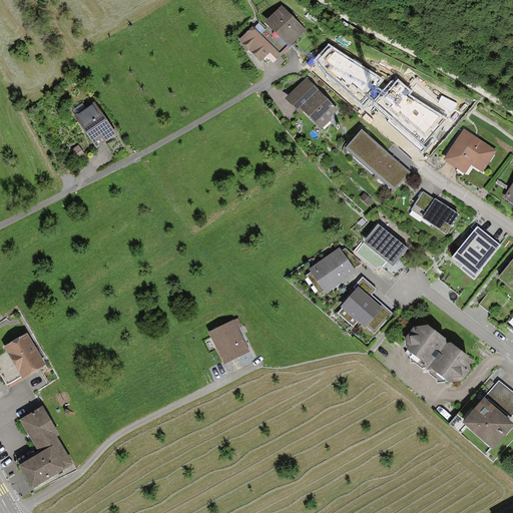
[(249,26),(234,40),(257,63),(267,53),(274,61),(305,31),(280,5),(253,30),(249,26)]
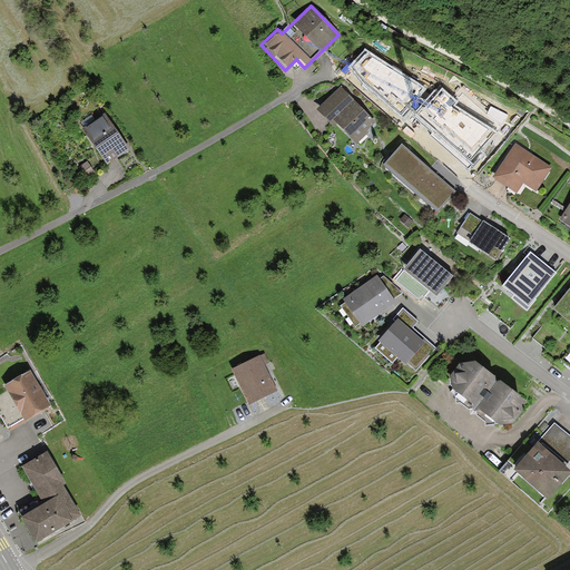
[(350,67),(401,114),(424,88),(419,82),(366,48),(350,67)]
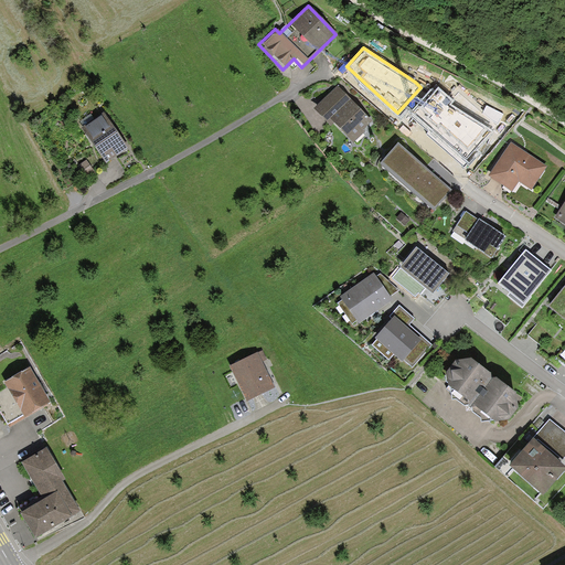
[(438,86),(414,113),(465,159),(492,129),(450,105),(455,100),(438,86)]
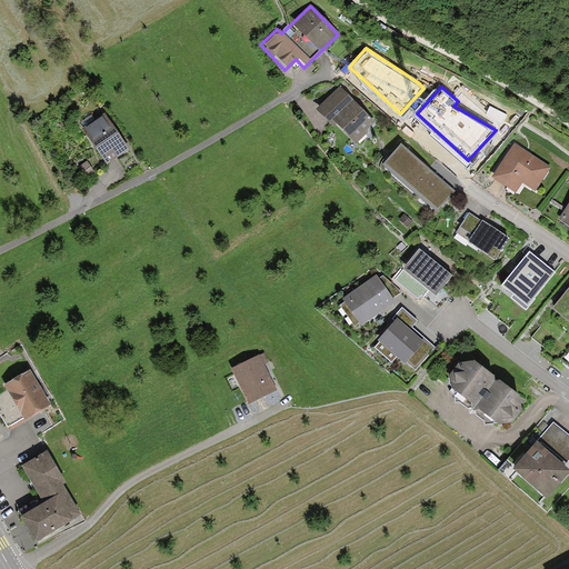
[(333,89),(313,111),(350,146),(371,122),(333,89)]
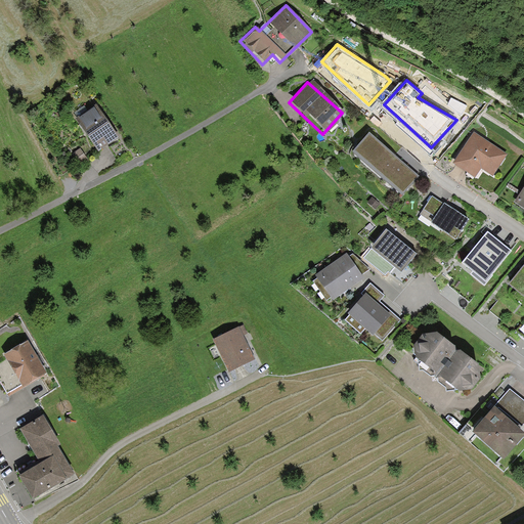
[(95,105),(75,121),(97,151),(118,137),(95,105)]
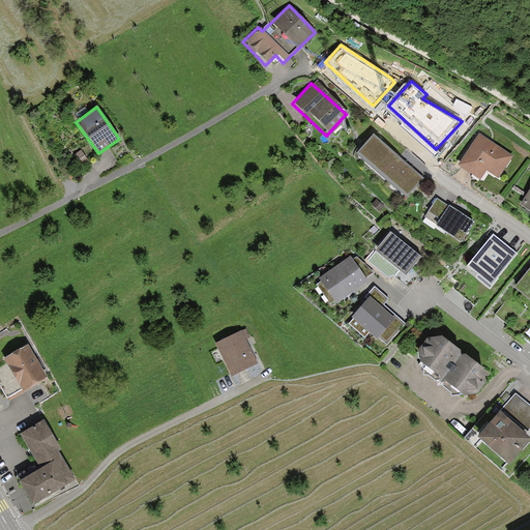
[(402,201),(421,179),(367,129),(348,151),(402,201)]
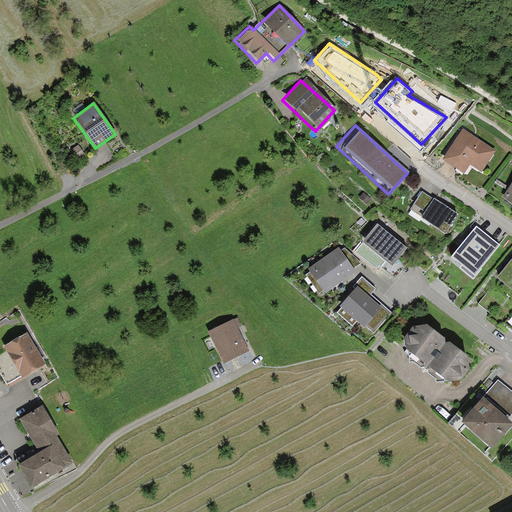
[(461,129),(440,159),(461,173),(467,164),(480,172),(494,151),(461,129)]
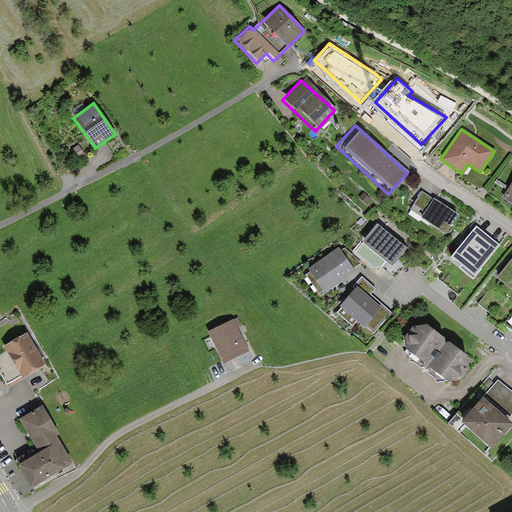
[(511,180),(501,198),(511,204),(511,180)]
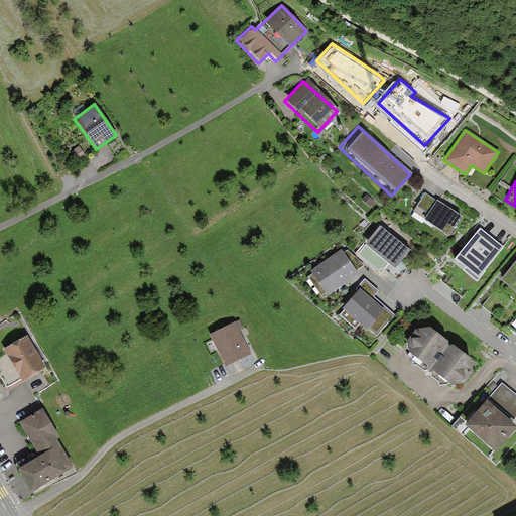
[(424,189),(408,212),(445,237),(461,215),(424,189)]
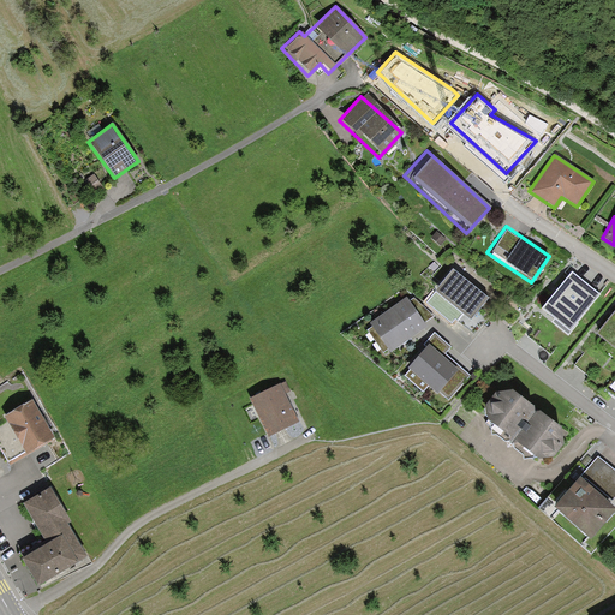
[(488,302),(452,268),(428,293),(464,327),(488,302)]
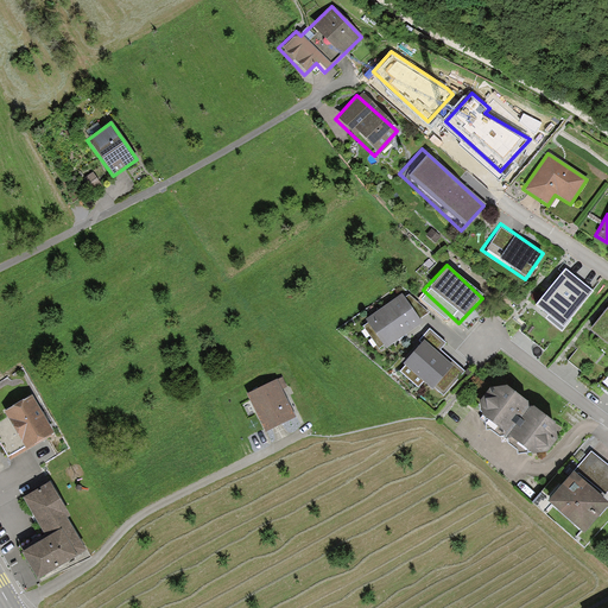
[(595,290),(565,267),(537,306),(549,316),(546,320),(563,333),(595,290)]
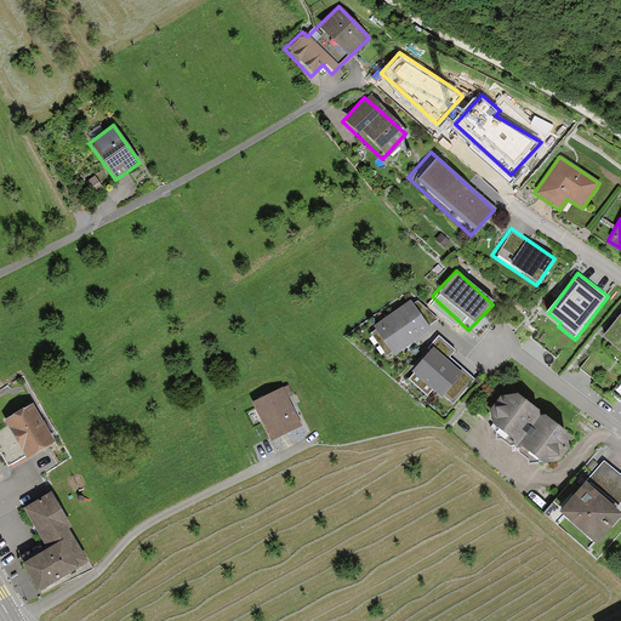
[(409,300),(368,328),(388,357),(428,328),(409,300)]
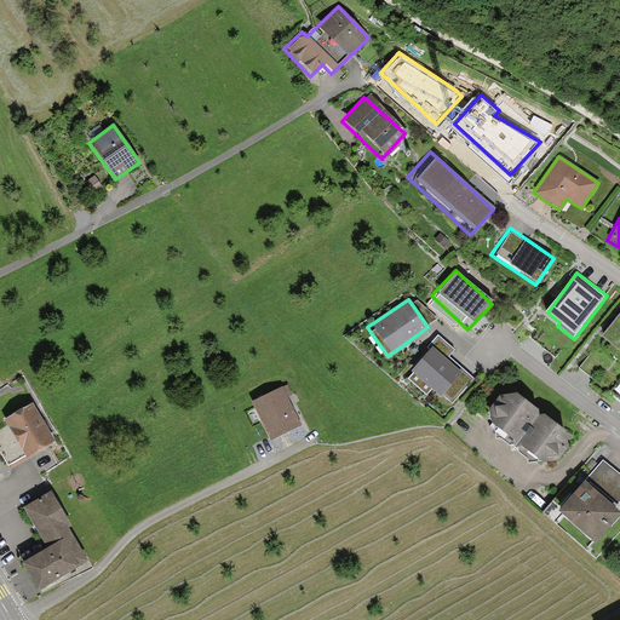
[(619,308),(597,336),(619,355),(619,308)]
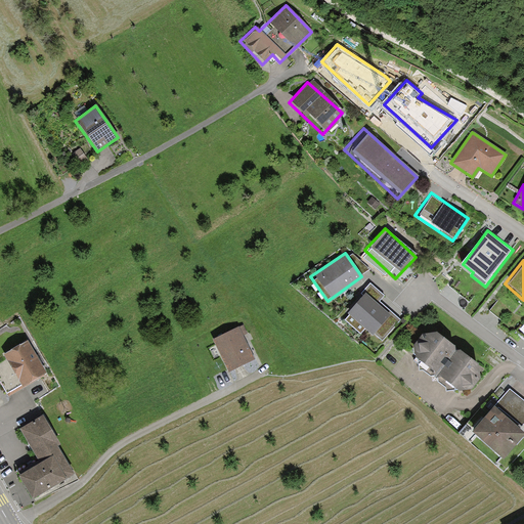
[(394,323),(359,294),(340,316),(375,346),(394,323)]
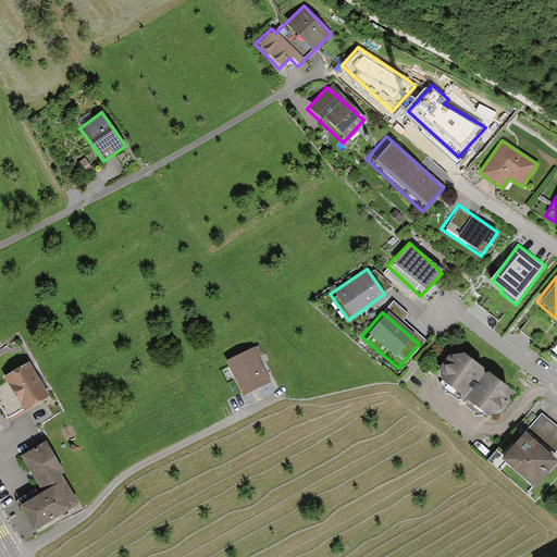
[(5,319),(0,321),(0,344),(15,335),(5,319)]
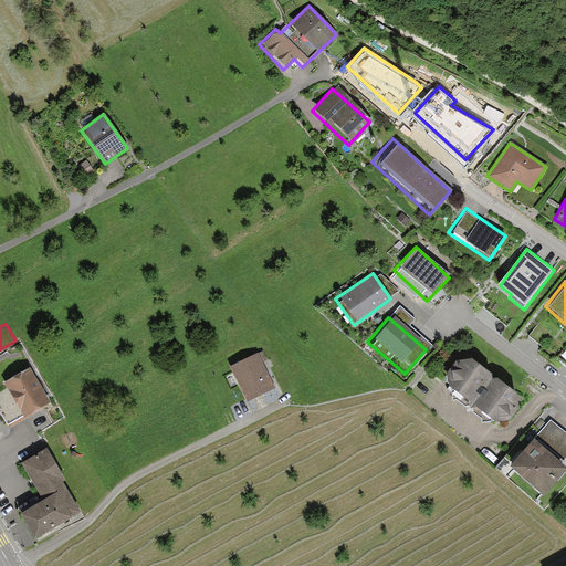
[(261,350),(226,368),(244,402),(271,387),(259,364),(266,360),(261,350)]
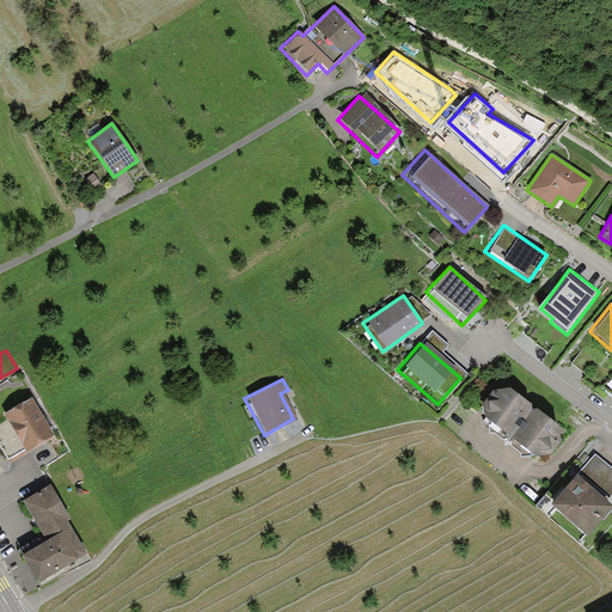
[(560,424),(501,386),(485,390),(477,401),(477,416),(533,457),(551,457),(564,440),(560,424)]
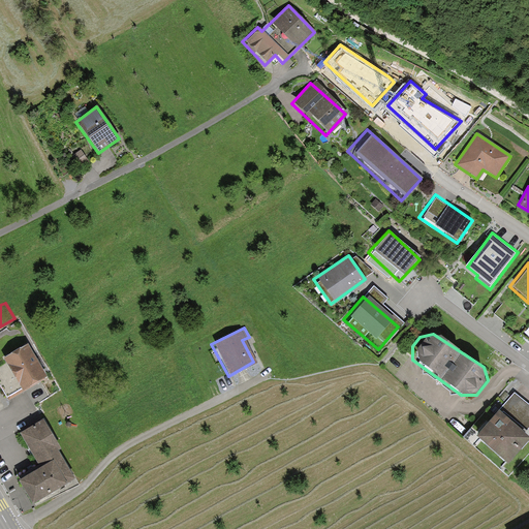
[(27,344),(2,359),(22,392),(45,377),(27,344)]
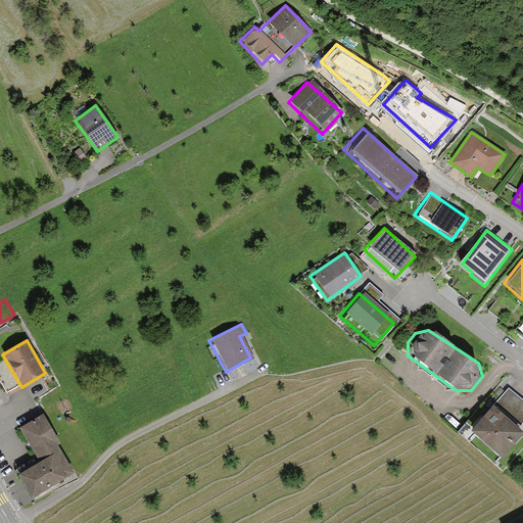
[(522,401),(507,388),(494,405),(518,424),(522,418),(522,401)]
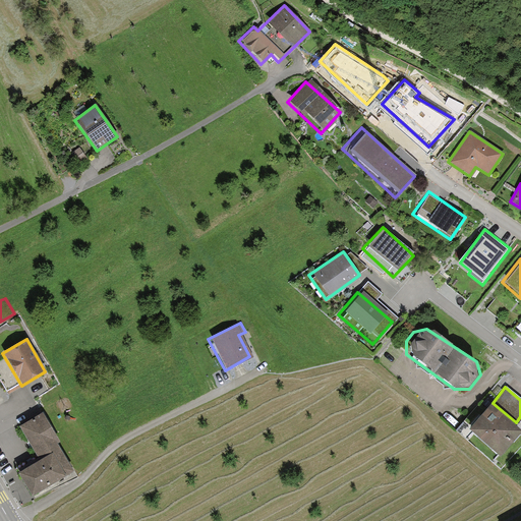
[(517,432),(486,407),(467,430),(497,457),(517,432)]
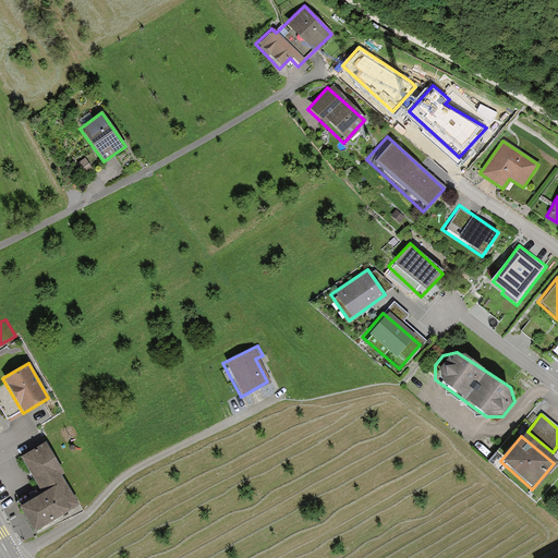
[(46,444),(20,459),(41,493),(19,507),(34,532),(77,506),(60,476),(64,474),(46,444)]
